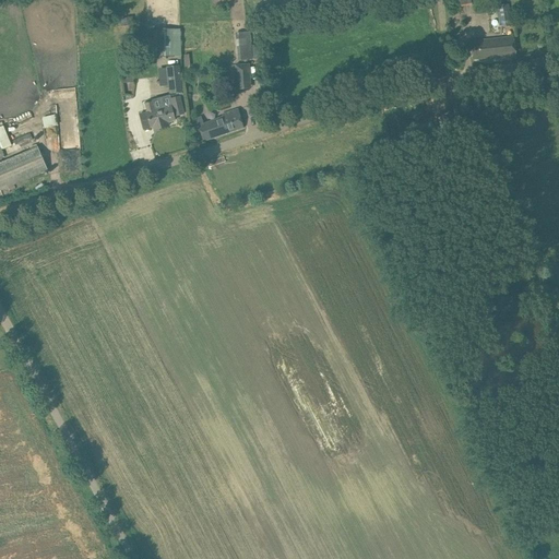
[(512,25),(509,4),(496,7),(499,27),(512,25)]
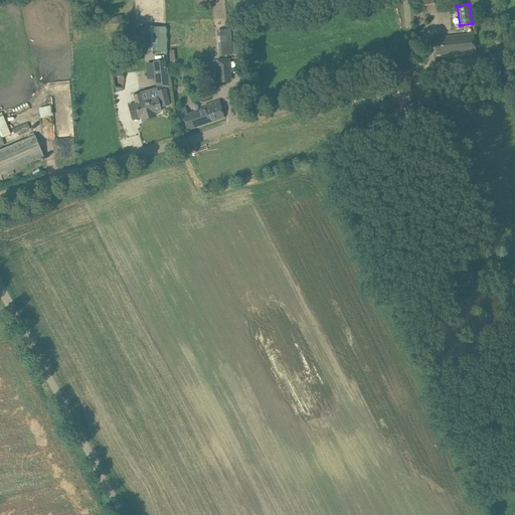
[(122,15),(111,17),(113,23),(123,21),(122,15)]
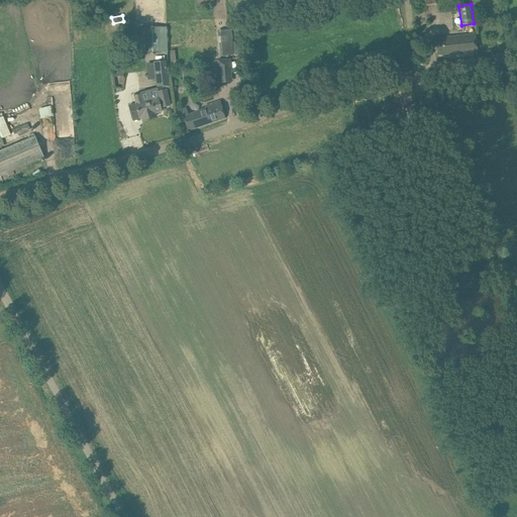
[(167,47),(166,27),(143,27),(143,53),(167,53),(167,47)]
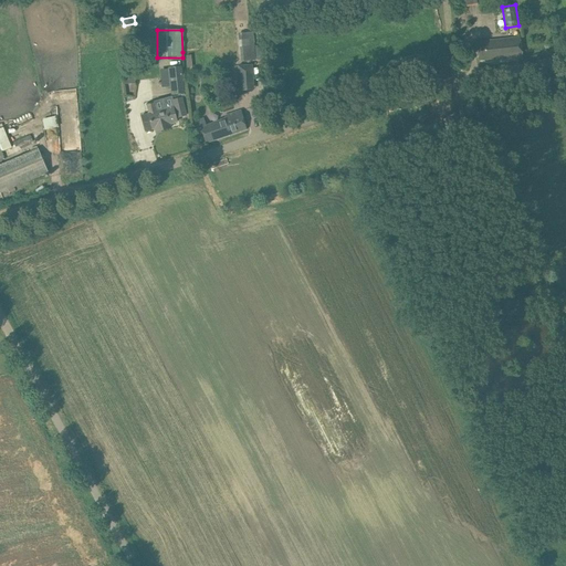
[(250,43),(249,32),(238,33),(241,62),(251,61),(250,43)]
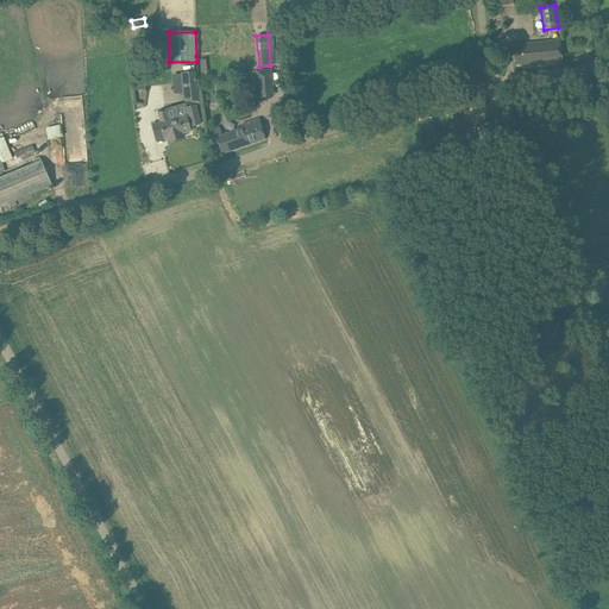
[(563,61),(560,41),(514,45),(515,64),(563,61)]
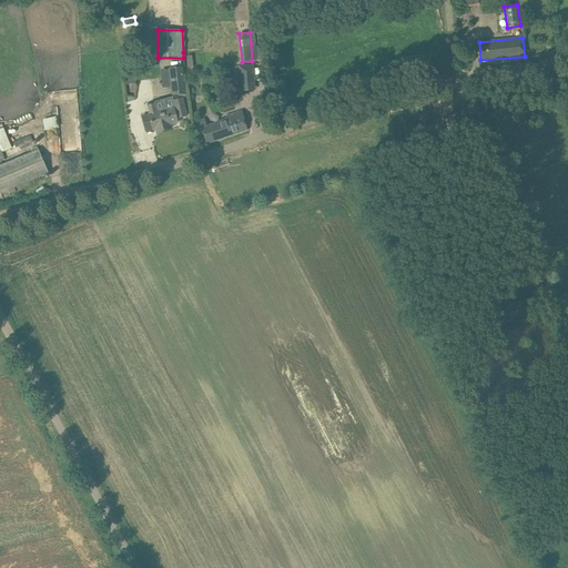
[(194,67),(192,56),(184,57),(185,68),(194,67)]
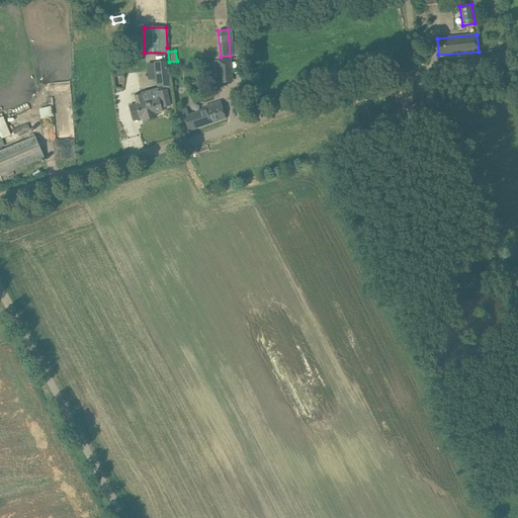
[(232,82),(231,60),(218,60),(219,83),(232,82)]
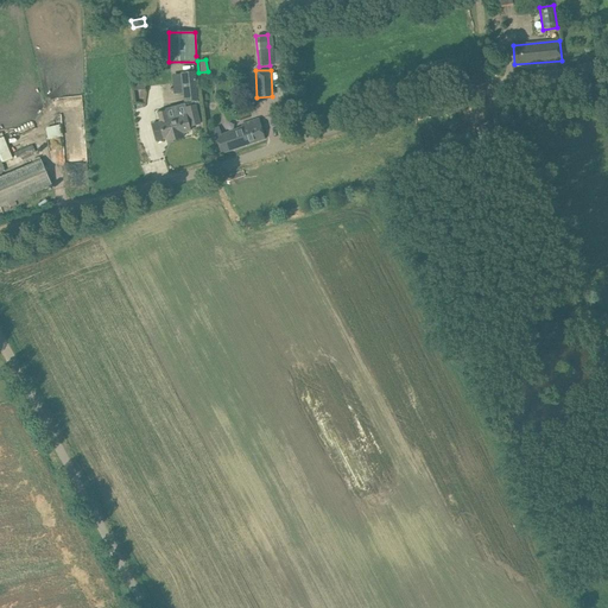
[(198,100),(195,71),(181,73),(184,102),(198,100)]
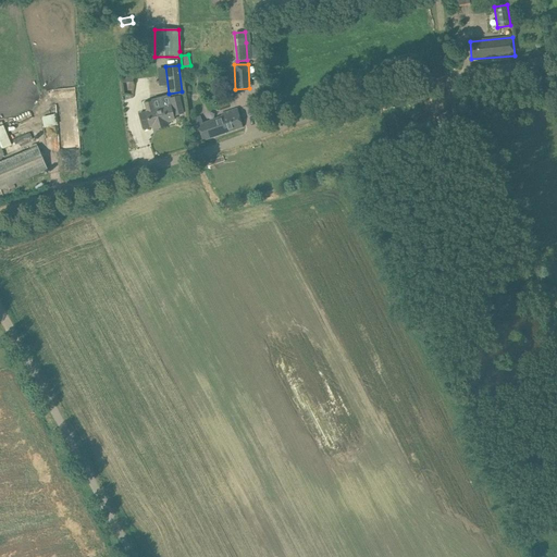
[(184,113),(180,96),(169,98),(171,106),(173,113),(174,116),(184,113)]
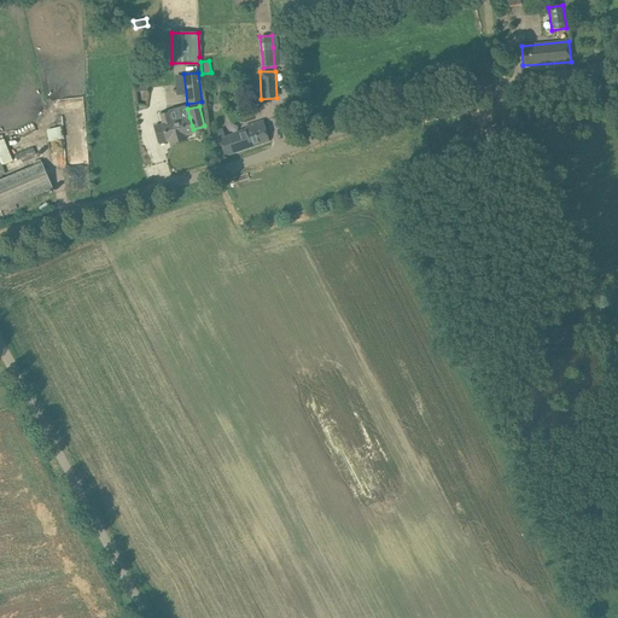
[(169,114),(161,116),(163,124),(153,128),(157,143),(175,139),(176,141),(186,139),(186,135),(193,133),(191,126),(192,126),(190,117),(188,118),(188,117),(170,122),(169,114)]
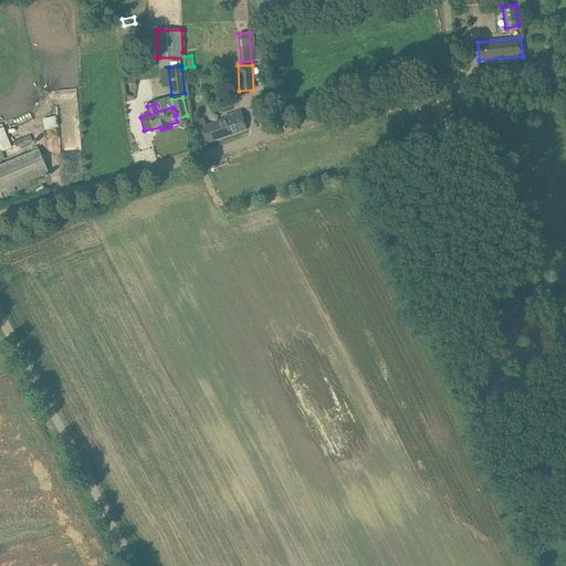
[(247,129),(240,109),(224,115),(226,118),(200,127),(206,144),(247,129)]
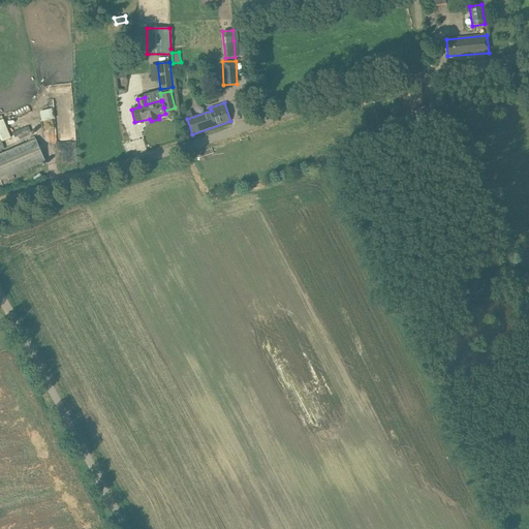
[(53,109),(41,111),(44,130),(56,128),(53,109)]
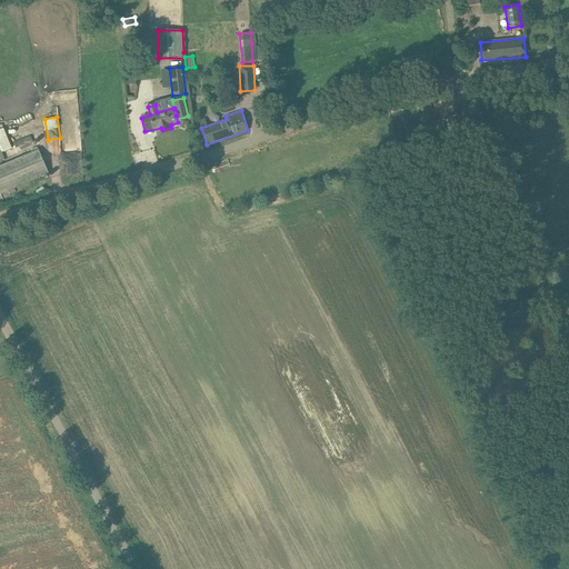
[(11,149),(3,128),(0,129),(0,161),(5,160),(1,152),(11,149)]
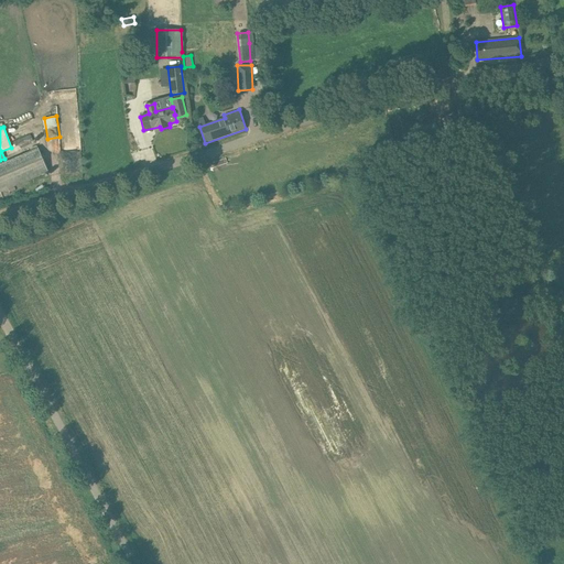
[(32,140),(30,136),(12,142),(13,148),(32,140)]
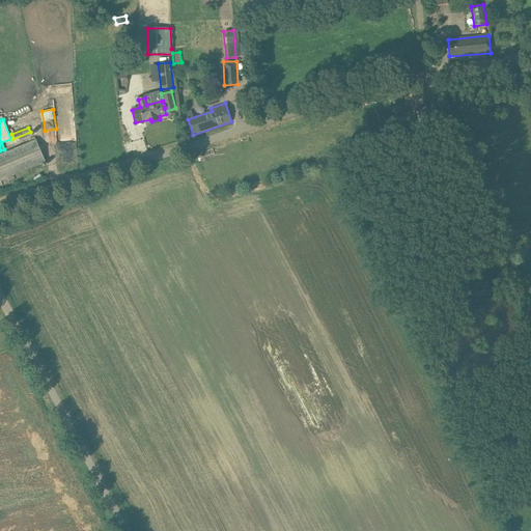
[(0,180),(45,162),(35,140),(0,155),(0,180)]
